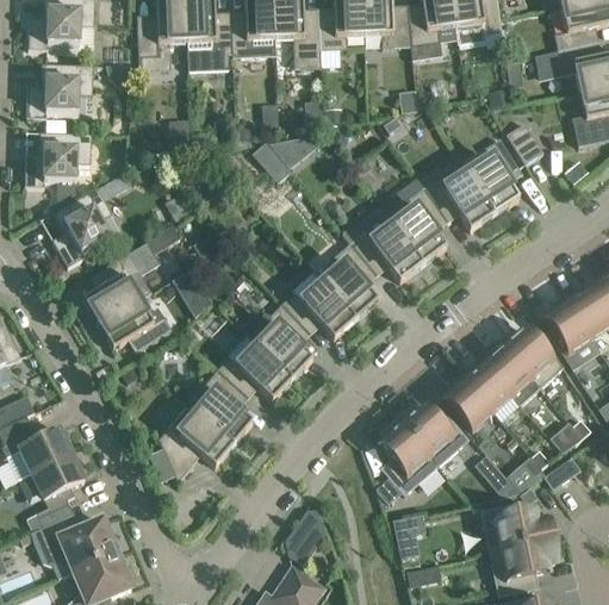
[(95,27),(95,20),(95,0),(49,0),(49,19),(30,19),(29,50),(49,50),(49,45),(80,47),(80,27),(95,27)]
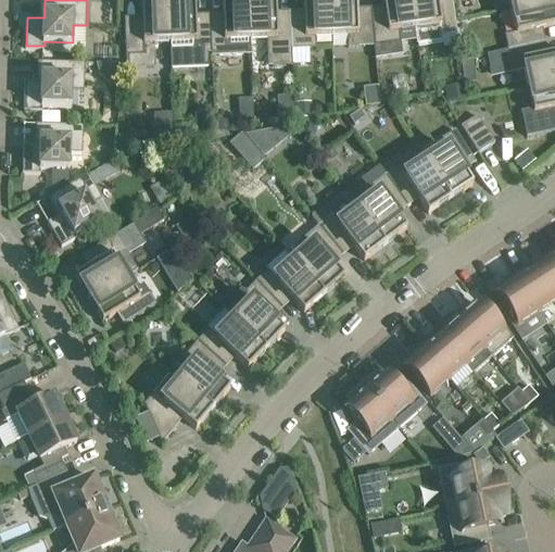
[(171,40),(169,0),(142,0),(143,21),(126,22),(127,66),(156,65),(155,40),(171,40)]
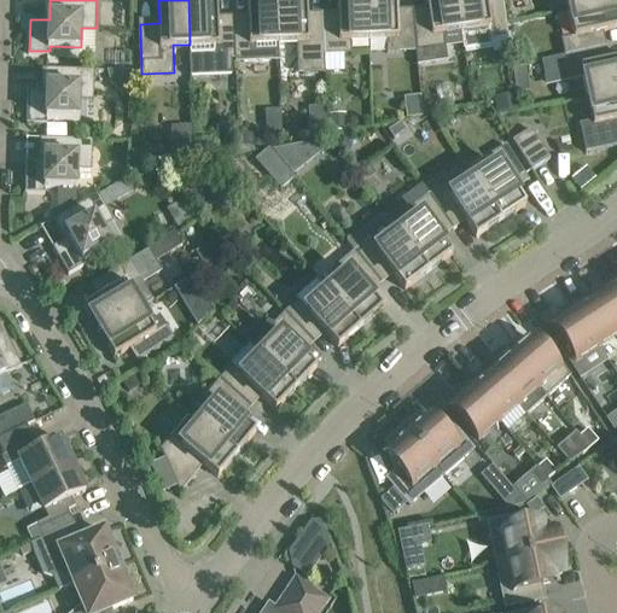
[(236,56),(234,21),(219,21),(217,0),(188,0),(190,45),(191,74),(233,73),(232,56),(236,56)]
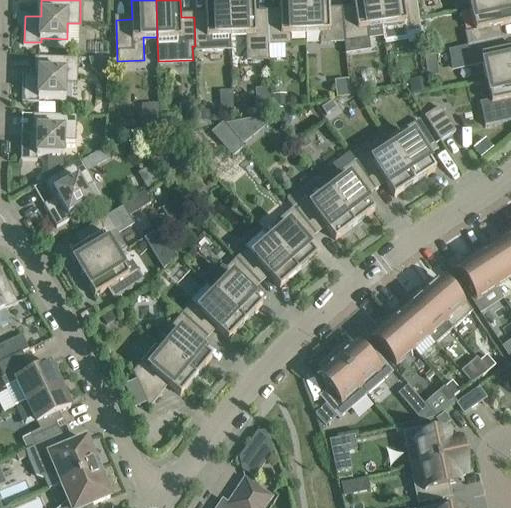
[(194,17),(195,46),(208,45),(207,35),(232,34),(230,0),(205,0),(206,16),(194,17)]
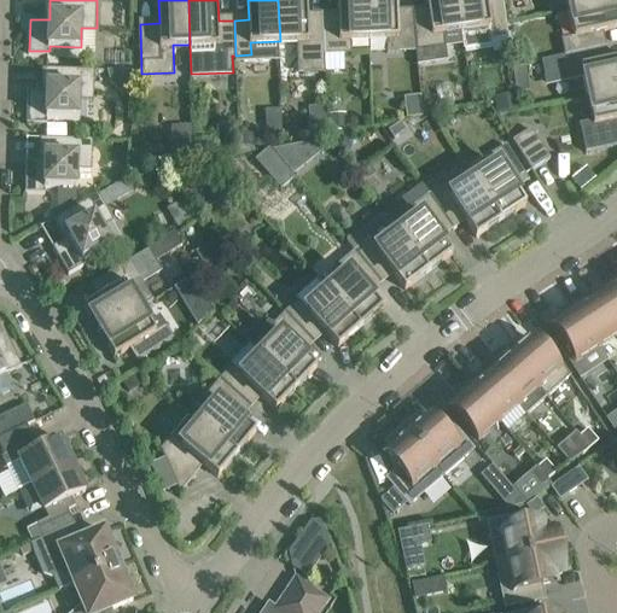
[(278,0),(280,41),(298,40),(300,70),(326,69),(325,52),(324,17),(308,17),(307,0),(278,0)]
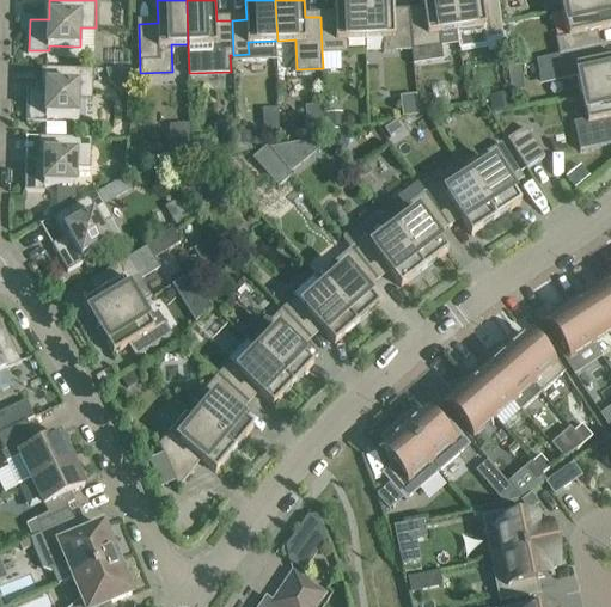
[(321,17),(322,51),(348,50),(348,37),(366,37),(364,0),(334,0),(336,16),(321,17)]
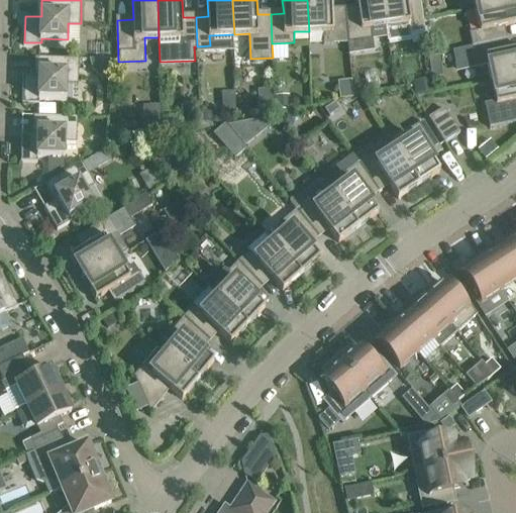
[(348,40),(346,11),(333,11),(332,0),(307,0),(309,31),(324,30),(324,41),(348,40)]
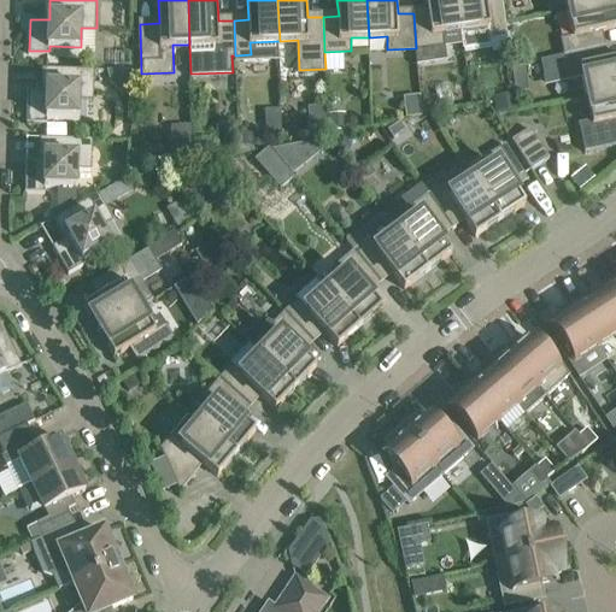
[(414,13),(416,48),(445,43),(444,30),(461,28),(463,41),(457,0),(427,0),(428,11),(414,13)]
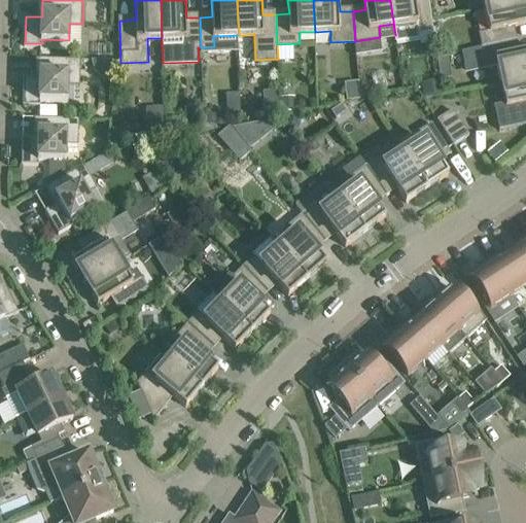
[(390,0),(395,35),(433,30),(429,0),(416,2),(416,0),(390,0)]
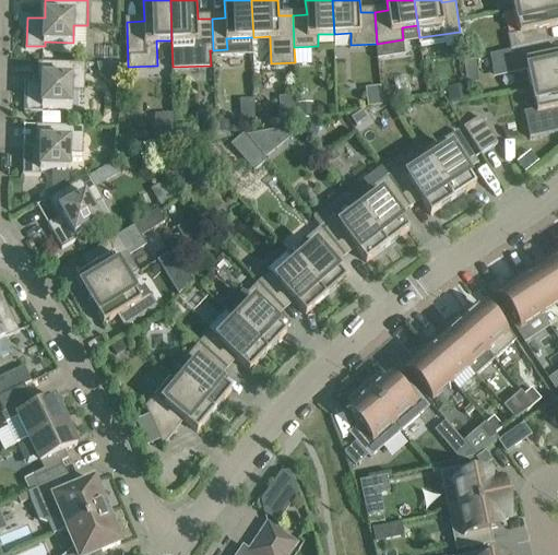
[(511,47),(543,40),(539,27),(557,22),(557,0),(538,0),(514,6),(520,30),(508,33),(511,47)]
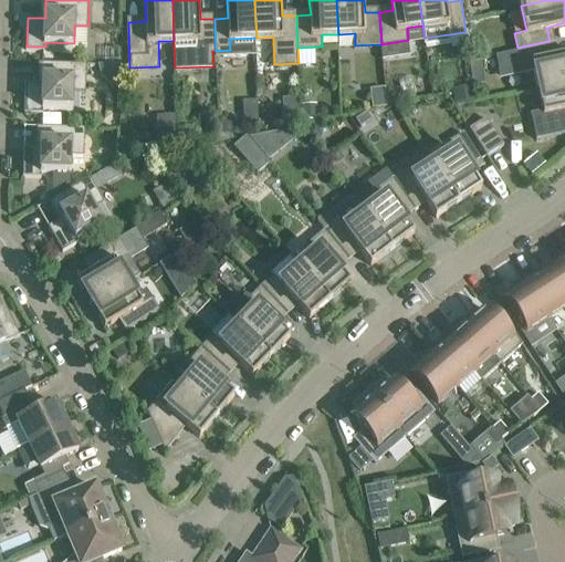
[(534,69),(539,86),(564,79),(564,51),(553,54),(550,41),(518,48),(518,49),(498,52),(501,66),(500,66),(502,75),(534,69)]
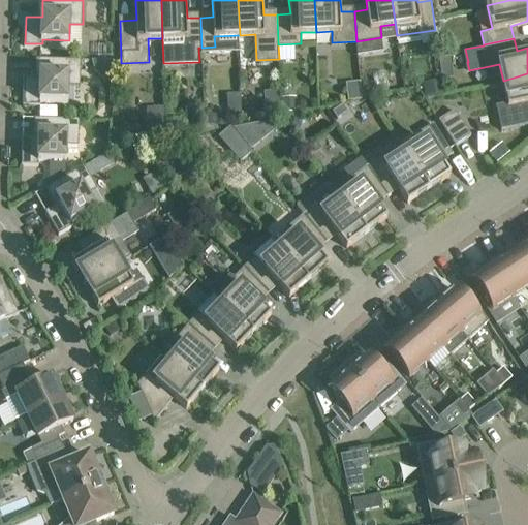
[(453,53),(441,55),(442,65),(451,64),(454,60),(453,53)]
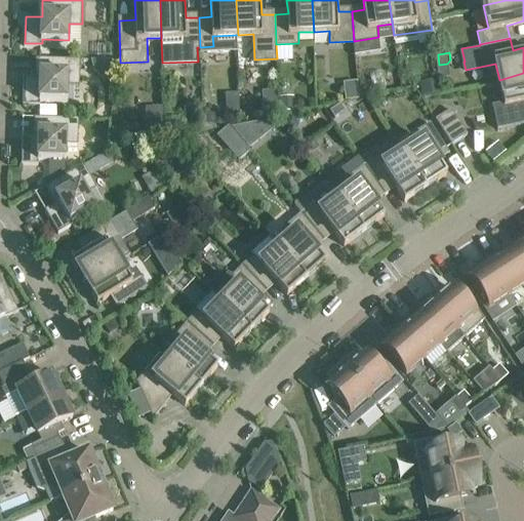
[(80,56),(61,55),(40,55),(40,76),(24,76),(24,103),(40,103),(40,98),(67,99),(67,83),(80,83),(80,56)]
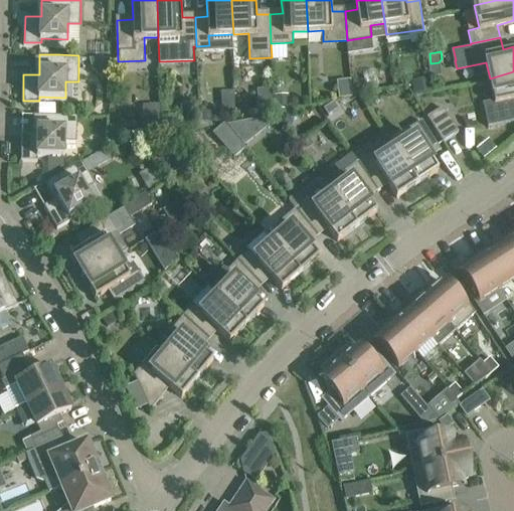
[(513,71),(490,78),(495,101),(484,104),(488,124),(513,118),(513,98),(513,71)]
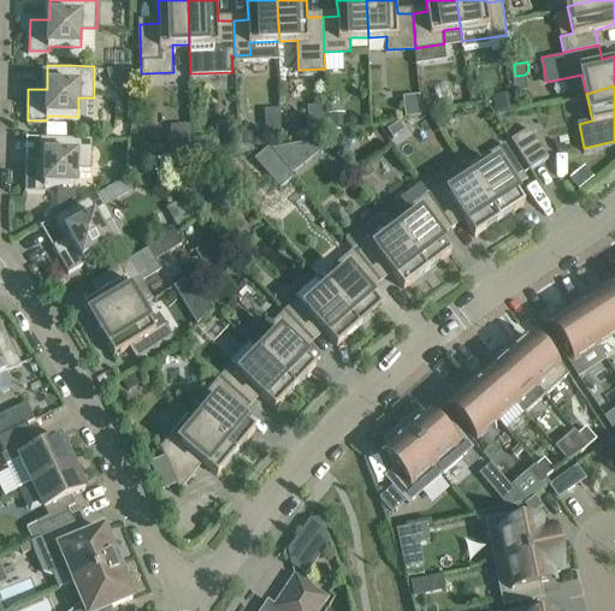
[(514,89),(494,93),(496,108),(516,105),(514,89)]
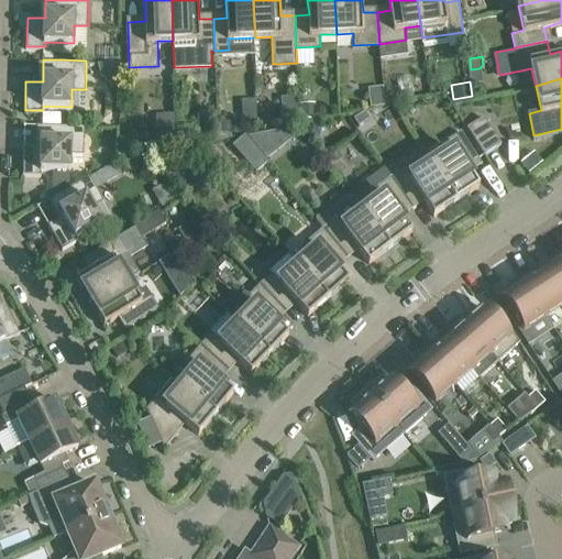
[(384,84),(368,85),(371,105),(386,103),(384,84)]
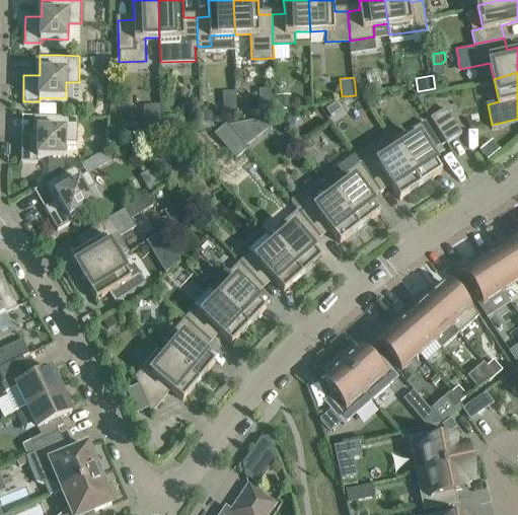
[(291,93),(277,94),(278,107),(292,107),(291,93)]
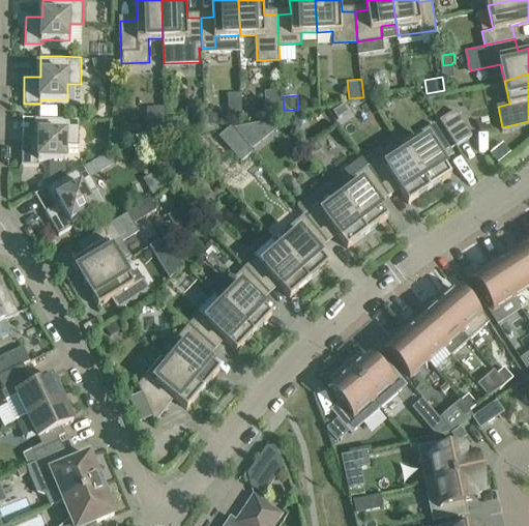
[(281,99),(266,100),(266,113),(282,112),(281,99)]
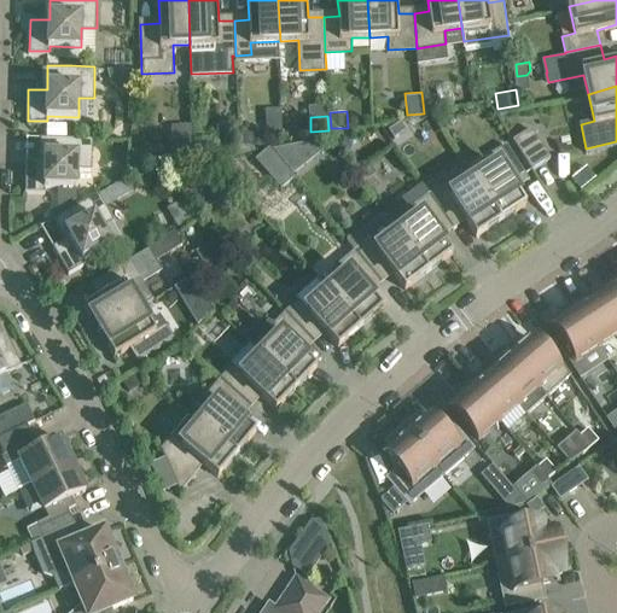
[(402,120),(390,127),(395,135),(407,128),(402,120)]
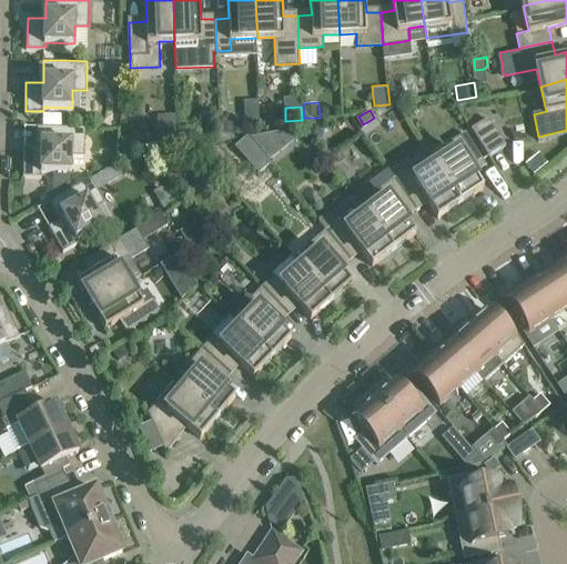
[(260,111),(245,111),(245,124),(260,124),(260,111)]
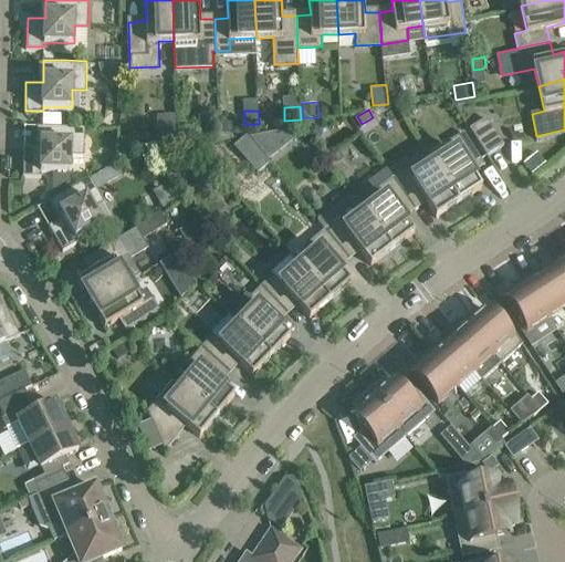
[(504,143),(492,124),(487,115),(470,126),(475,135),(488,153),(504,143)]
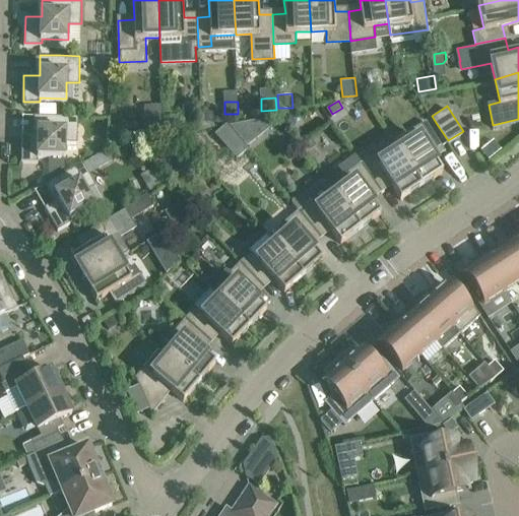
[(214,109),(202,110),(203,122),(214,121),(214,109)]
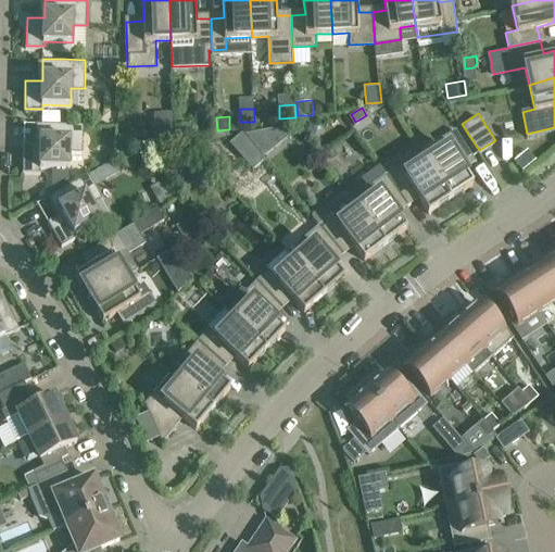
[(311,120),(301,126),(306,137),(317,130),(311,120)]
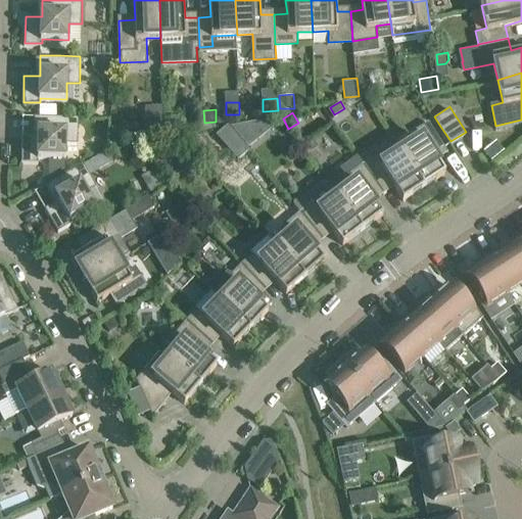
[(22,134),(21,160),(39,161),(39,157),(49,157),(49,173),(56,173),(65,167),(65,157),(65,142),(78,142),(79,115),(59,114),(39,114),(38,135),(33,135),(22,134)]
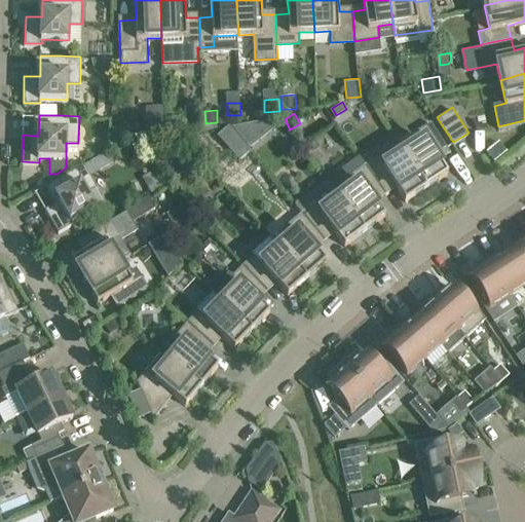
[(181,133),(180,115),(166,115),(167,133),(181,133)]
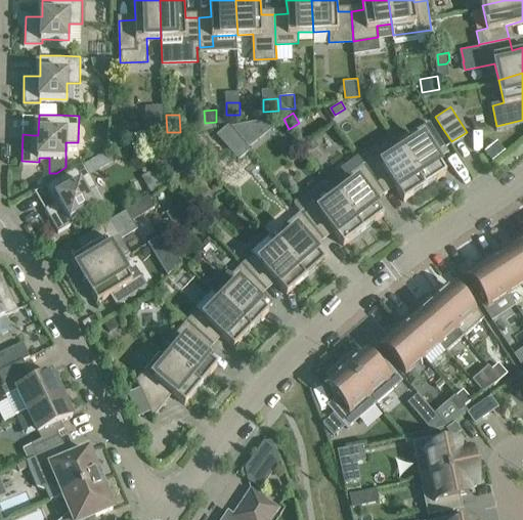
[(163,119),(147,119),(148,134),(164,133),(163,119)]
